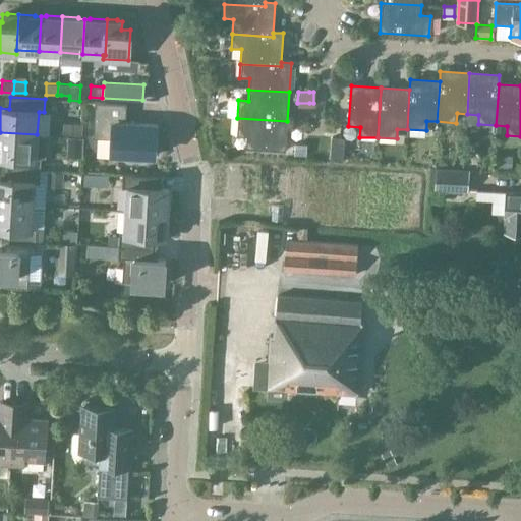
[(126,104),(95,102),(93,137),(112,138),(111,153),(129,154),(129,160),(138,160),(139,155),(156,155),(157,125),(125,123),(126,104)]
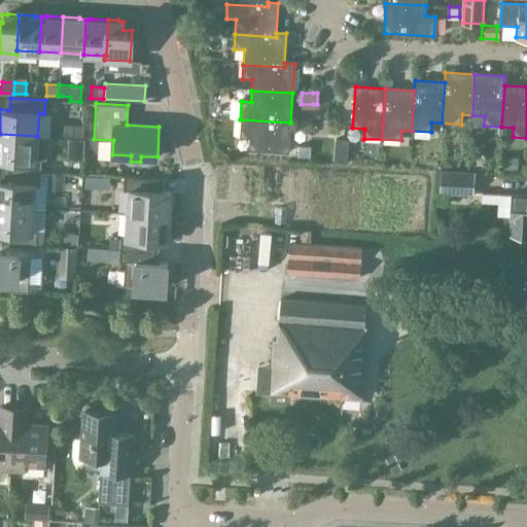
[(290,123),(240,119),(239,138),(248,139),(248,150),(288,153),(290,123)]
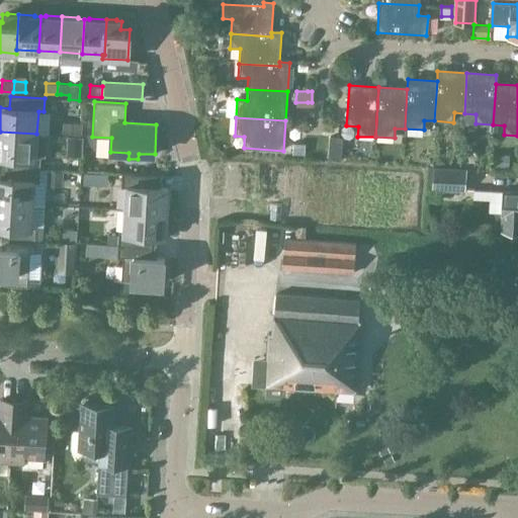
[(82,135),(82,124),(71,123),(71,135),(82,135)]
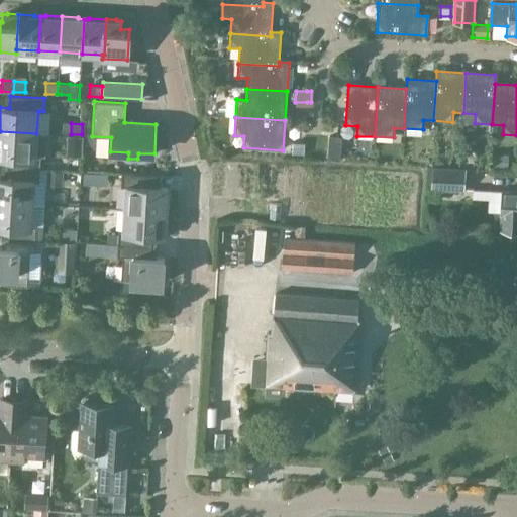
[(0,154),(7,156),(6,167),(40,169),(41,157),(45,157),(46,133),(36,133),(0,131),(0,154)]
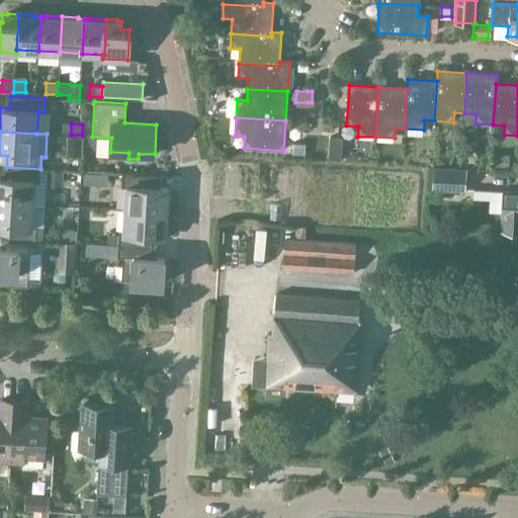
[(305,144),(292,143),(292,153),(304,154),(304,153),(305,144)]
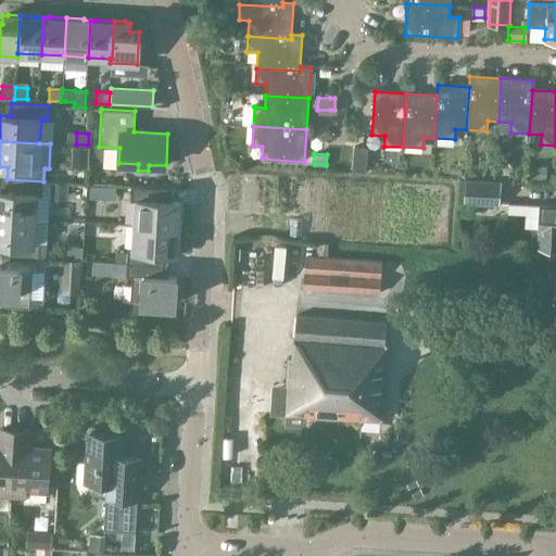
[(354,158),(353,169),(366,171),(367,159),(354,158)]
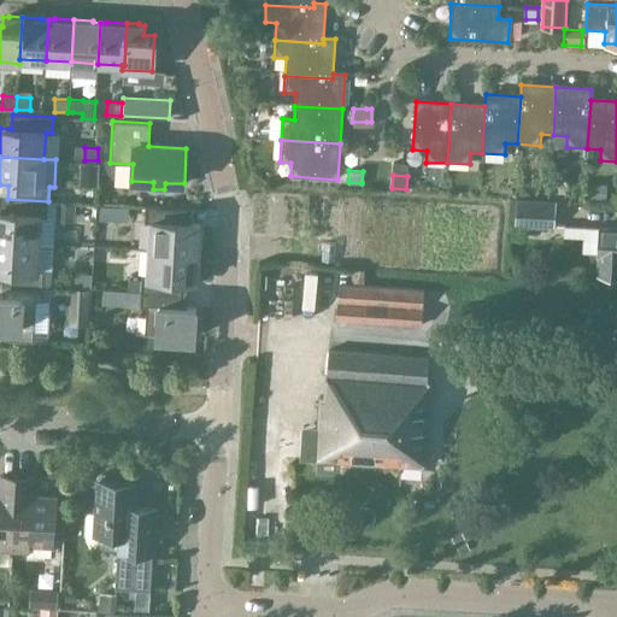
[(552,187),(552,198),(568,199),(568,188),(552,187)]
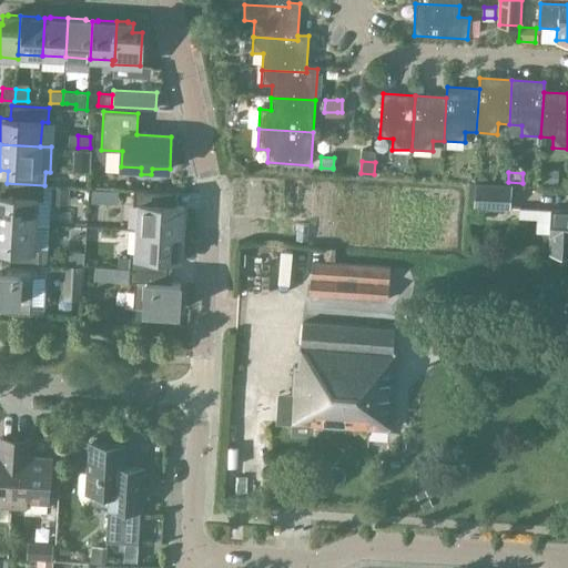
[(541,172),(541,185),(556,186),(556,172),(541,172)]
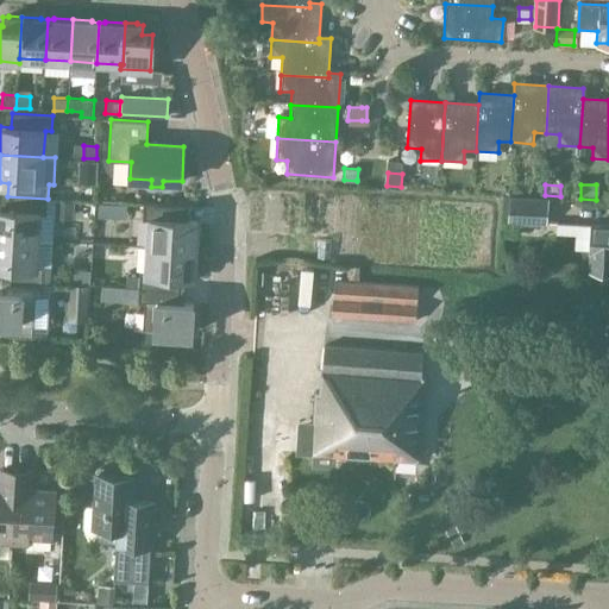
[(0,209),(0,237),(38,240),(41,213),(46,214),(48,199),(7,196),(6,209),(0,209)]
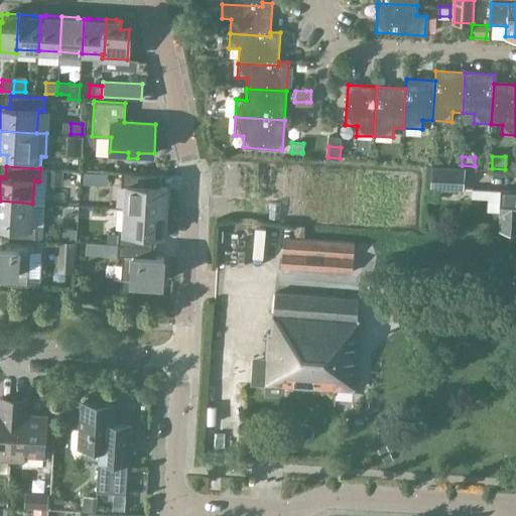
[(431,187),(464,188),(466,168),(433,166),(431,187)]
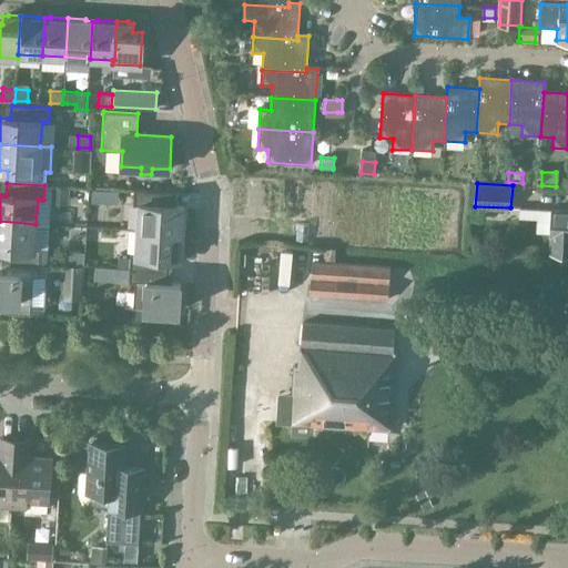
[(53,199),(69,200),(70,188),(54,186),(53,199)]
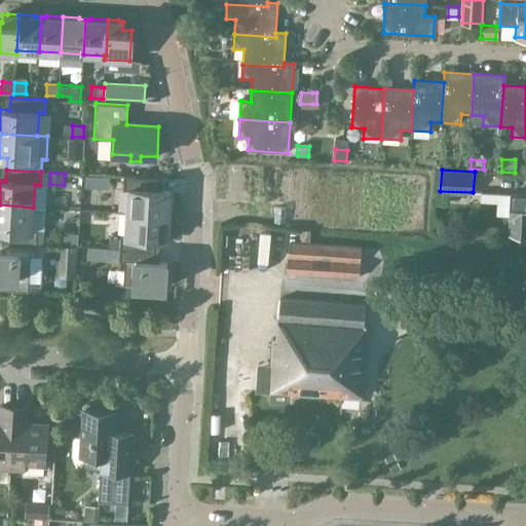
[(128,190),(127,213),(170,215),(172,191),(158,190),(158,178),(124,176),(123,188),(123,189),(128,190)]
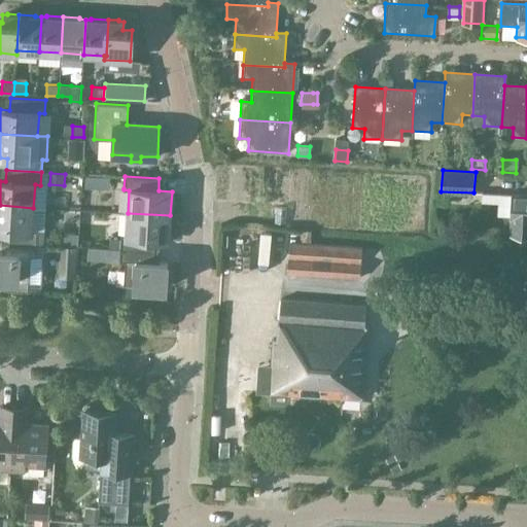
[(526,197),(512,196),(510,215),(508,235),(526,235),(526,197)]
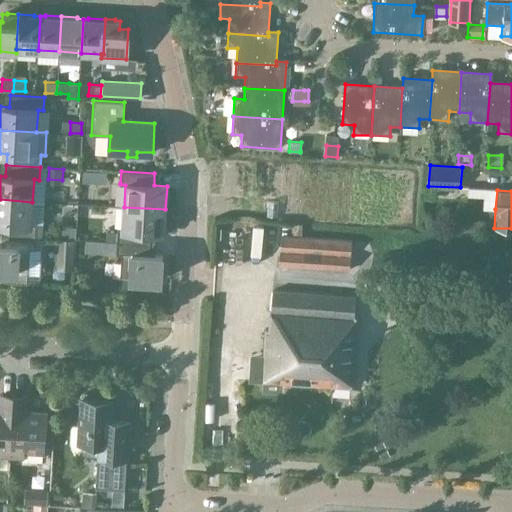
[(0,223),(3,224),(2,235),(36,237),(37,224),(31,224),(32,202),(0,199),(0,223)]
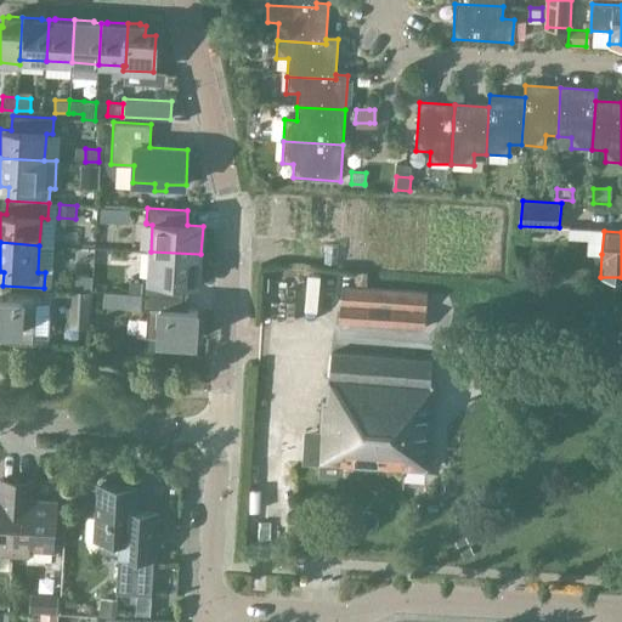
[(142,281),(142,293),(182,295),(184,282),(199,283),(201,254),(151,252),(150,278),(142,278),(142,281)]
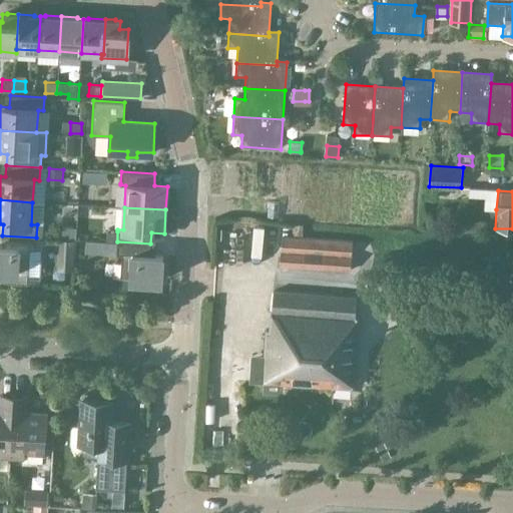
[(61,238),(76,239),(77,227),(62,226),(61,238)]
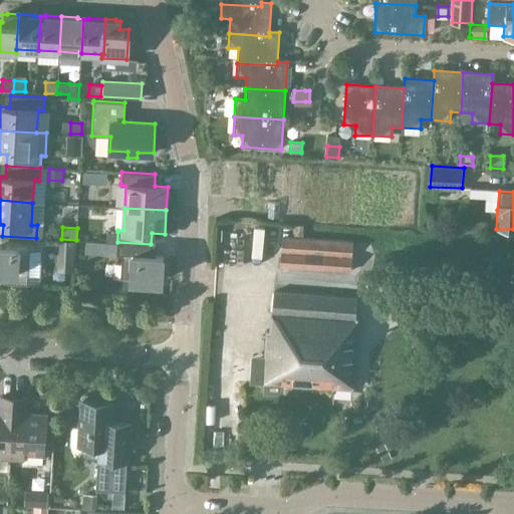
[(117,242),(117,232),(107,232),(107,242),(117,242)]
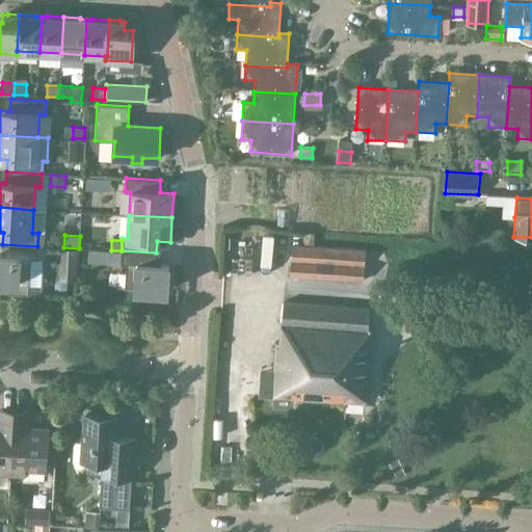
[(37,246),(2,244),(1,256),(0,255),(0,281),(4,281),(3,293),(29,295),(31,259),(36,259),(37,246)]
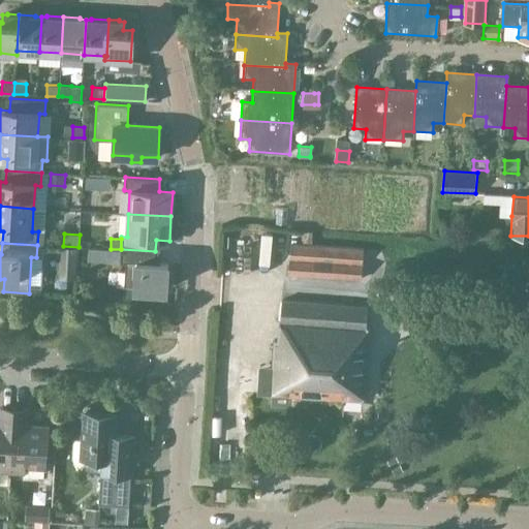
[(288,275),(362,279),(364,249),(290,244),(288,275)]
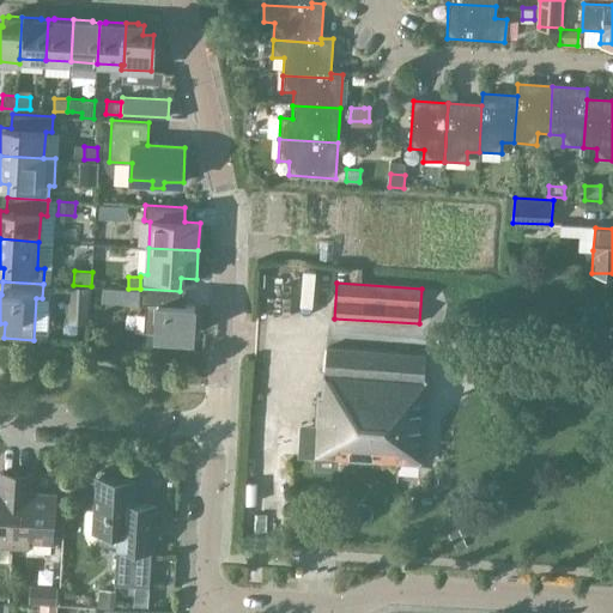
[(89,321),(91,286),(73,285),(72,285),(71,320),(89,321)]
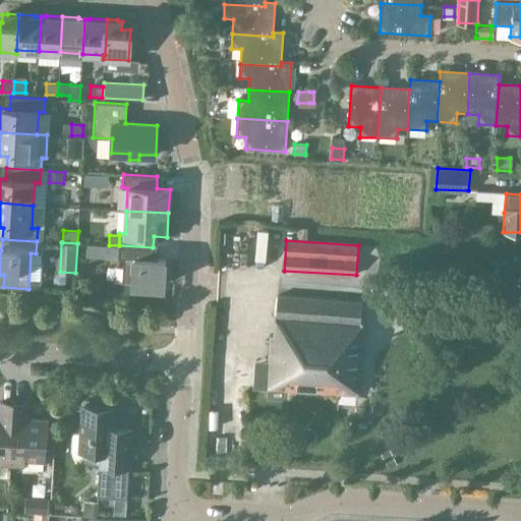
[(88,244),(87,256),(118,258),(119,245),(109,245),(88,244)]
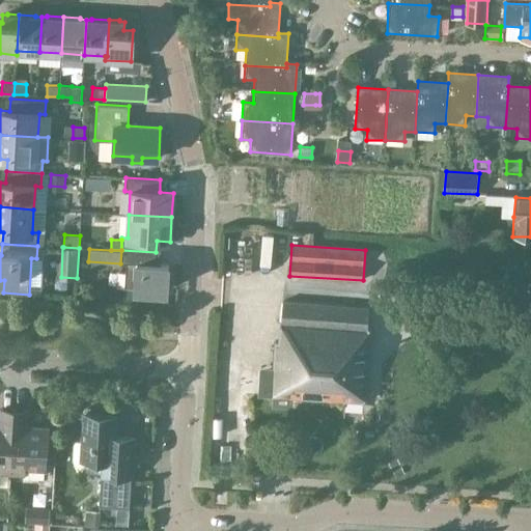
[(156,252),(121,250),(120,263),(126,263),(123,300),(149,302),(149,289),(167,290),(169,264),(156,264),(156,252)]
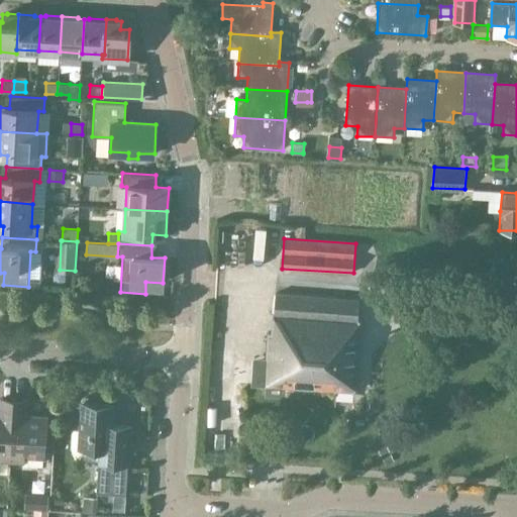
[(253,373),(252,385),(355,391),(359,320),(357,320),(359,299),(276,294),(273,332),(269,332),(266,374),(253,373)]
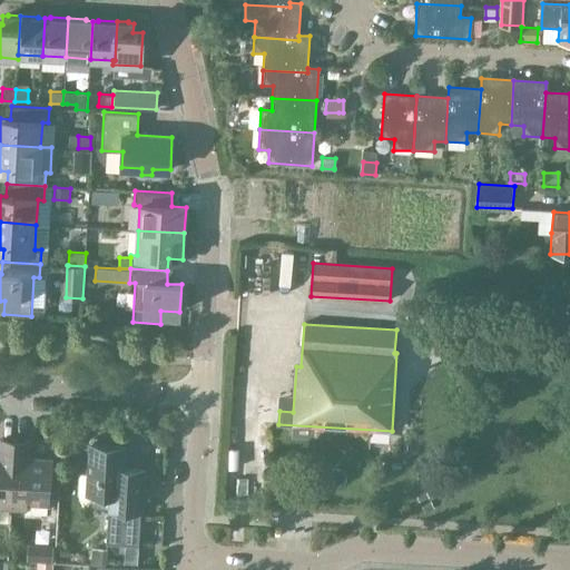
[(0,508),(10,509),(15,441),(0,439),(0,508)]
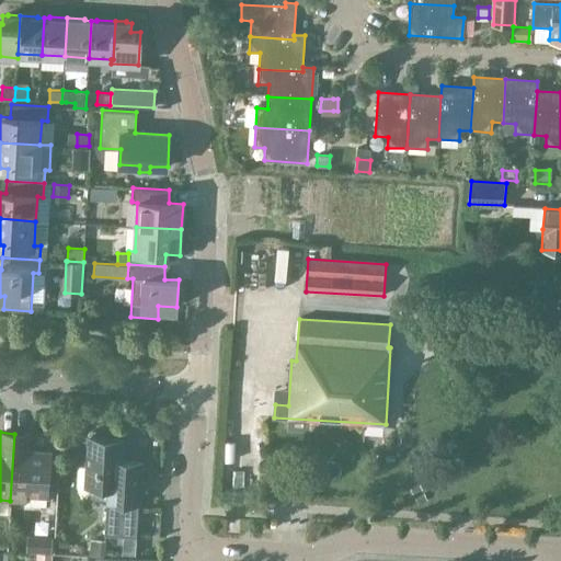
[(14,434),(10,501),(24,501),(25,495),(47,497),(50,454),(27,451),(29,434),(14,434)]
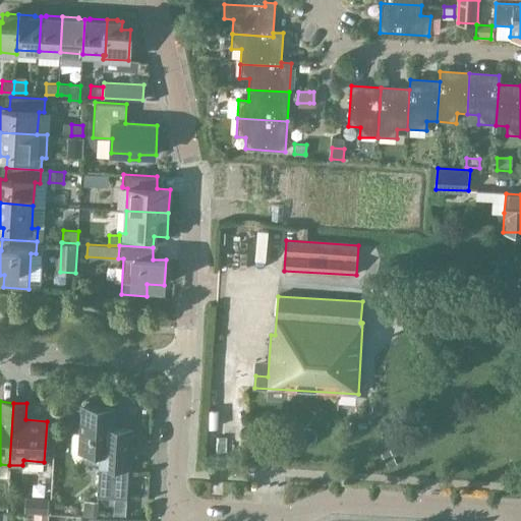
[(81,407),(80,411),(77,411),(77,425),(80,426),(78,452),(99,453),(97,498),(126,499),(128,468),(129,468),(130,457),(134,457),(135,450),(130,449),(131,430),(112,429),(114,409),(81,407)]
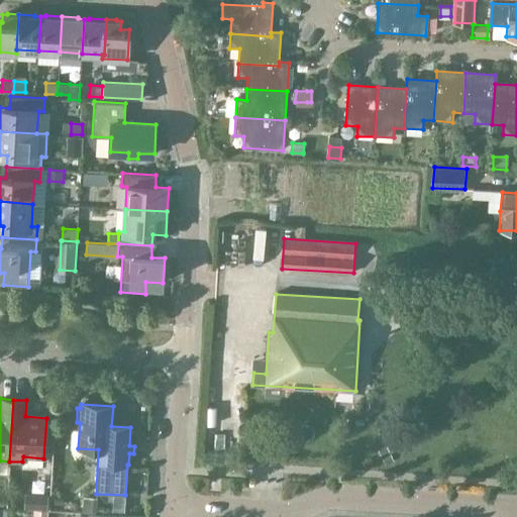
[(32,510),(46,511),(47,497),(33,496),(32,510)]
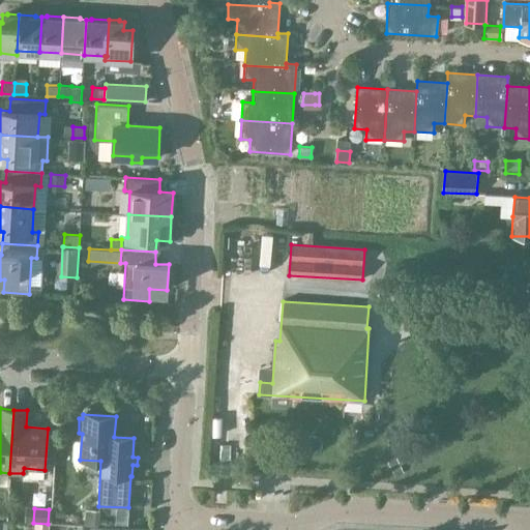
[(98,527),(98,511),(86,510),(86,526),(98,527)]
